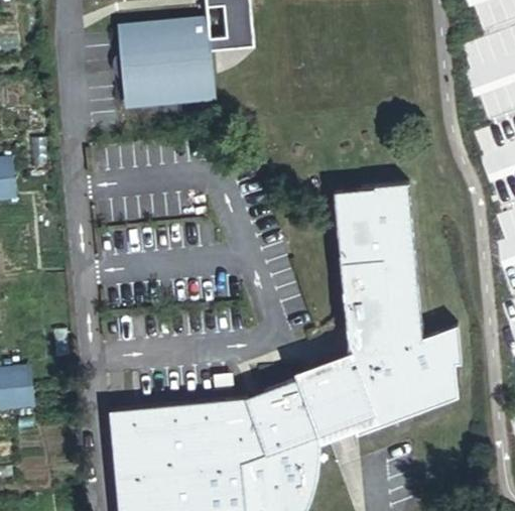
[(205,21),(117,28),(119,60),(112,61),(113,73),(120,73),(123,106),(211,99),(205,21)]
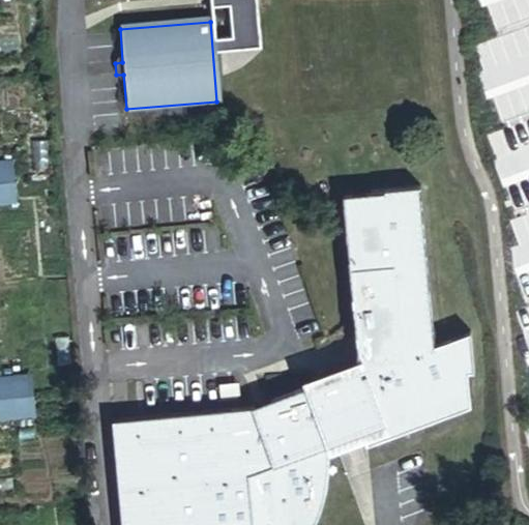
[(15,163),(0,163),(0,206),(19,204),(15,163)]
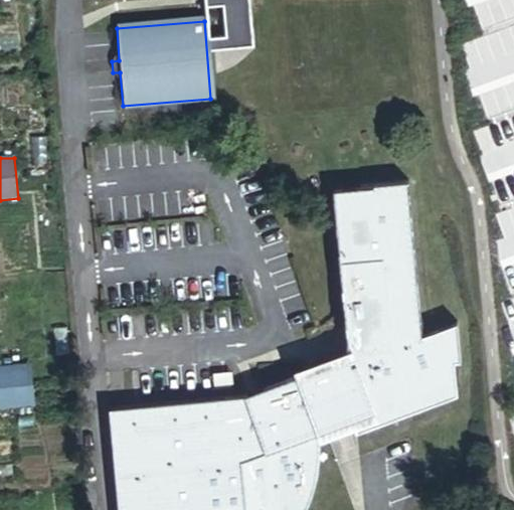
[(326,370),(303,378),(310,402),(313,401),(315,409),(312,409),(317,431),(320,448),(357,431),(358,443),(458,397),(455,365),(461,364),(457,325),(423,341),(407,186),(359,191),(362,219),(335,221),(349,363),(350,370),(329,377),(326,370)]
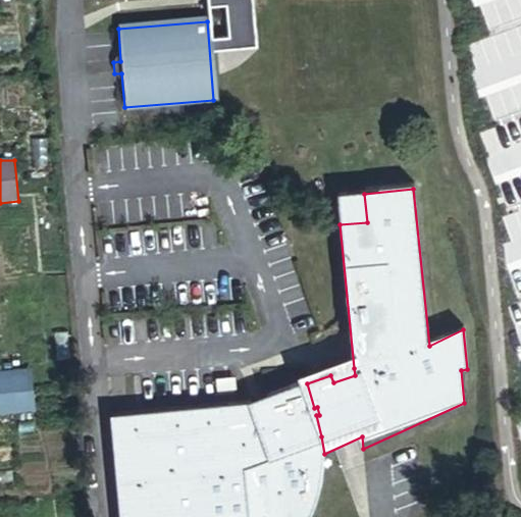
[(364,194),(337,196),(340,224),(367,222),(364,194)]
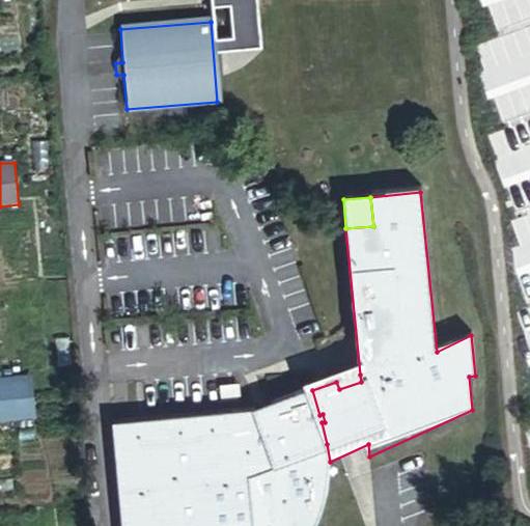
[(360,375),(336,382),(339,389),(361,382),(360,375)]
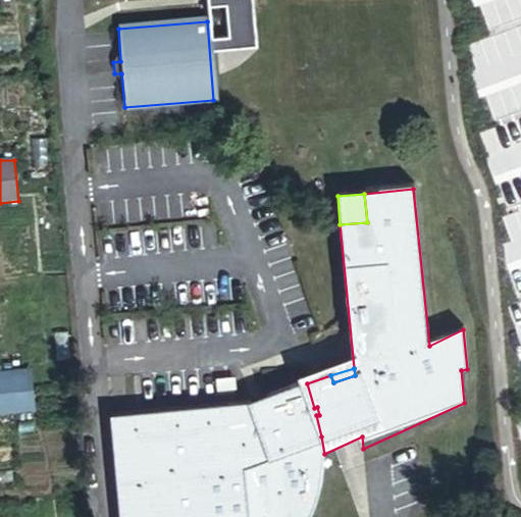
[(32,370),(0,372),(0,412),(36,409),(32,370)]
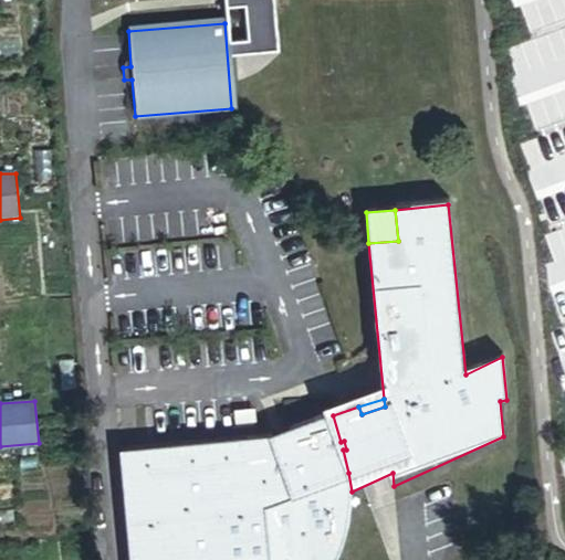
[(113,452),(122,559),(342,559),(349,532),(353,507),(352,492),(348,473),(343,450),(346,450),(344,441),(341,442),(333,415),(286,431),(281,445),(268,450),(264,439),(227,441),(170,447),(113,452)]
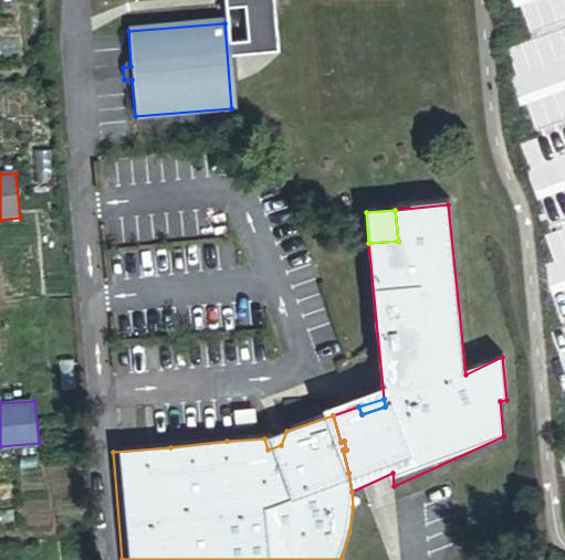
[(281,445),(286,431),(269,437),(264,439),(268,450),(281,445)]
